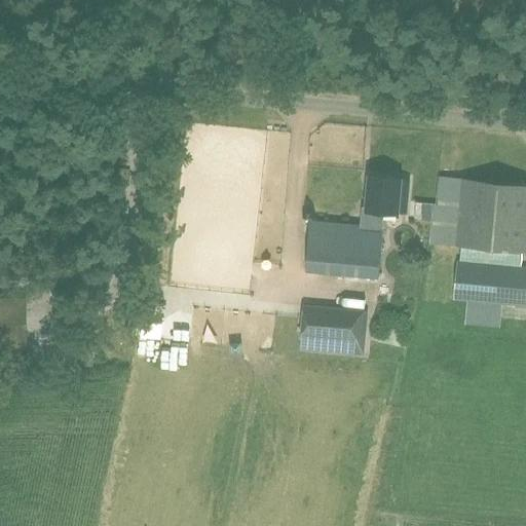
[(361,226),(310,222),(306,274),(377,279),(382,217),(399,218),(402,180),(369,177),(367,208),(362,208),(361,226)]
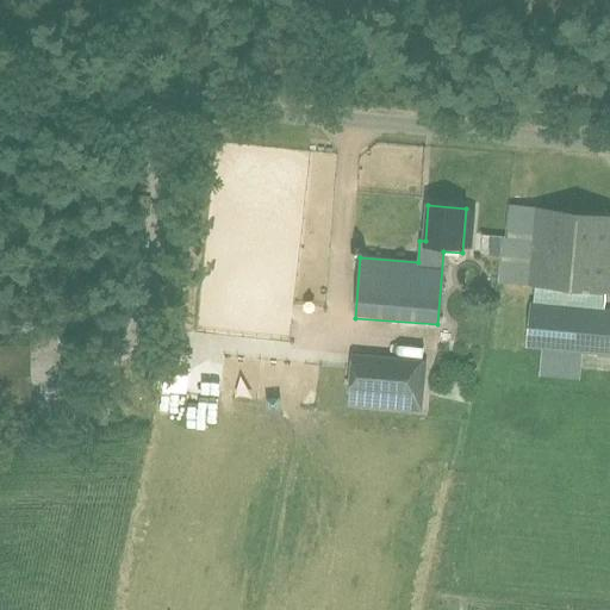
[(500,282),(535,286),(605,291),(609,225),(609,213),(511,206),(509,240),(504,240),(500,282)]
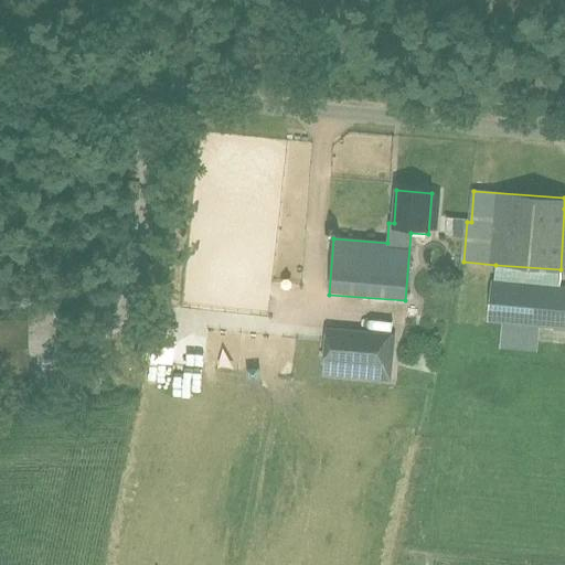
[(488,317),(488,322),(502,323),(540,327),(564,329),(564,286),(560,286),(494,280),(491,279),(488,317)]
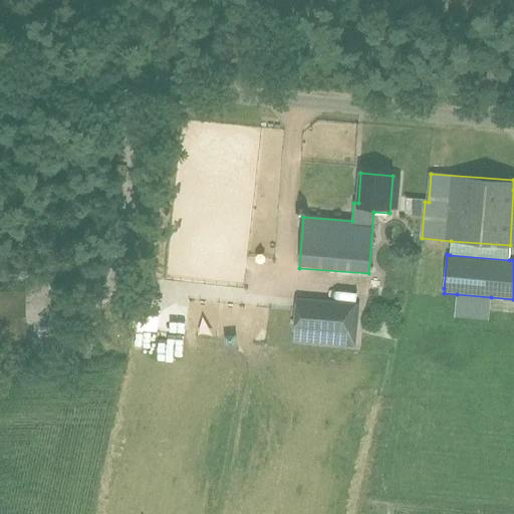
[(359,303),(296,297),(292,340),(355,346),(359,303)]
